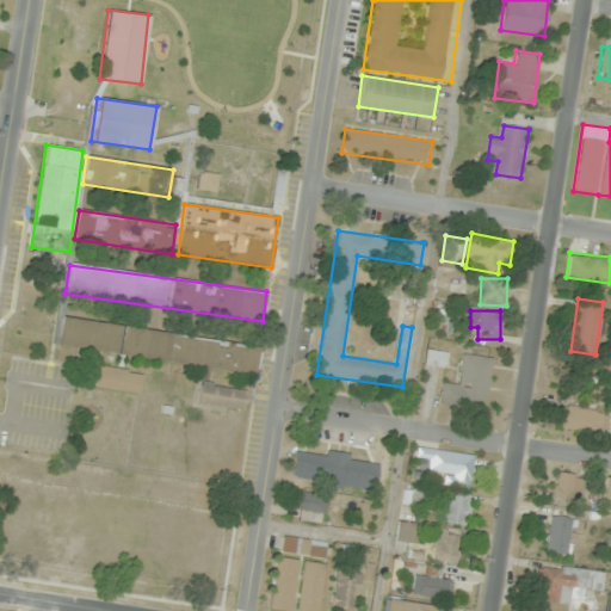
[(255,375),(260,345),(55,318),(51,346),(255,375)]
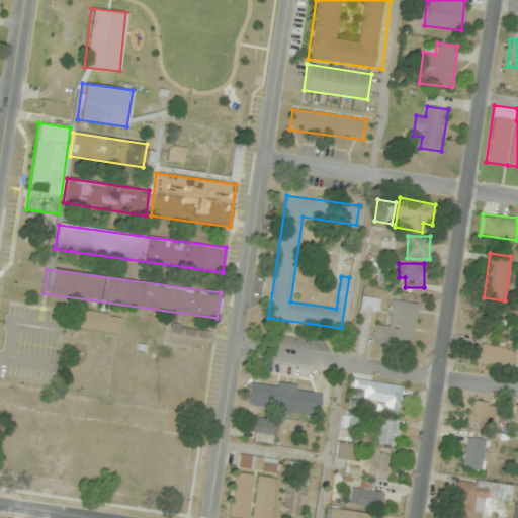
[(377,313),(379,298),(362,295),(360,309),(377,313)]
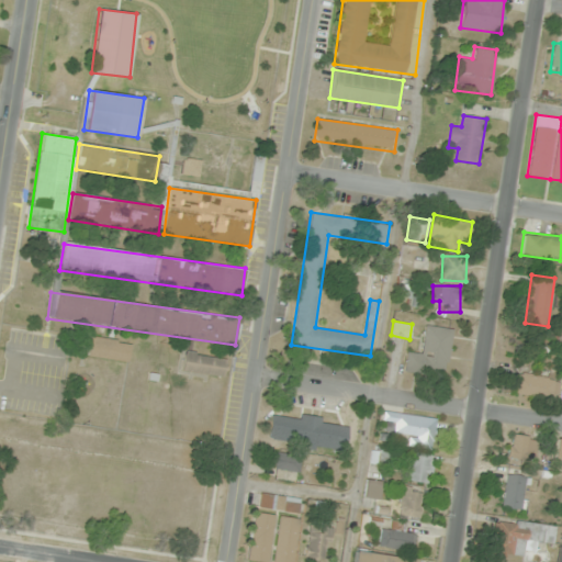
[(448,378),(453,328),(424,325),(420,351),(407,350),(404,373),(448,378)]
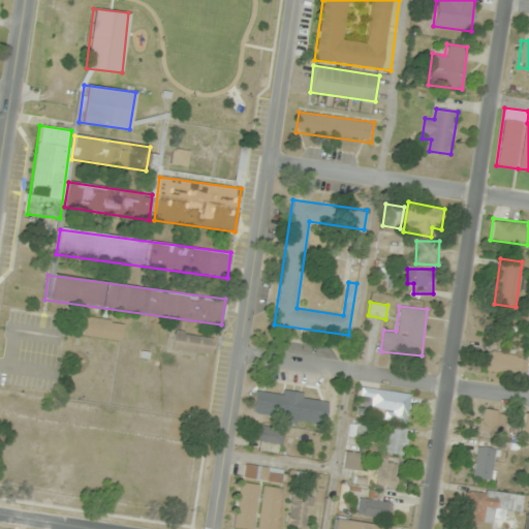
[(211,356),(213,337),(174,331),(170,351),(211,356)]
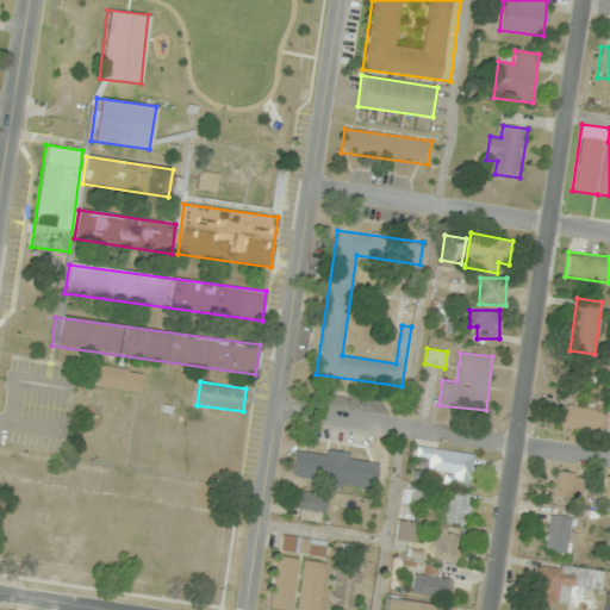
[(560,428),(608,433),(608,435),(609,435),(609,409),(609,410),(562,405),(560,428)]
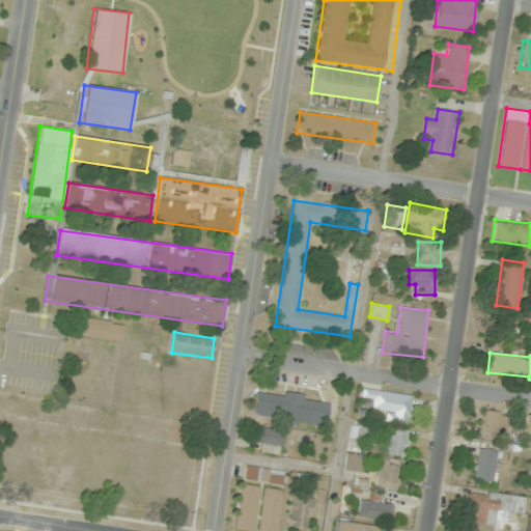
[(412,395),(362,388),(359,408),(388,412),(387,421),(409,423),(412,395)]
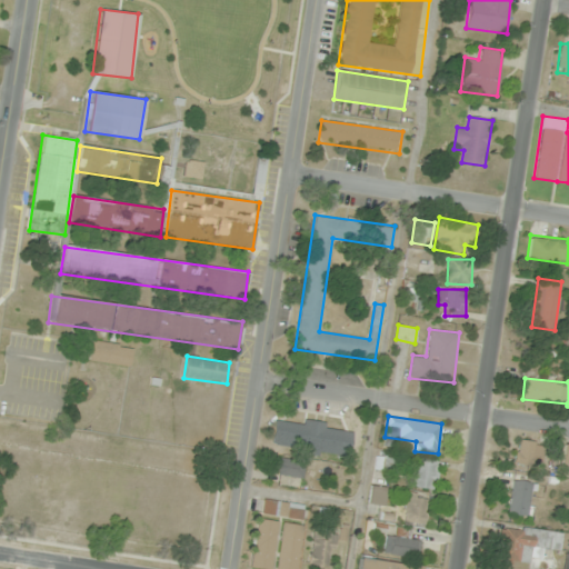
[(352,430),(277,418),(273,439),(302,443),(301,452),(321,456),(322,447),(349,451),(352,430)]
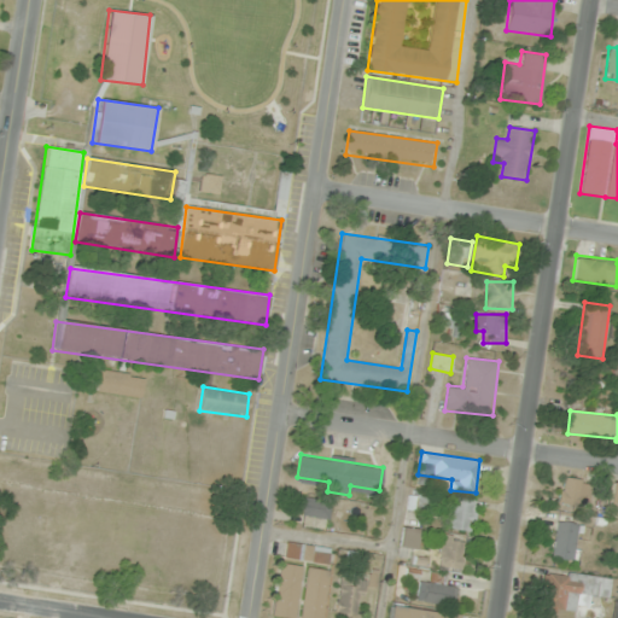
[(593,482),(563,478),(559,502),(588,507),(593,482)]
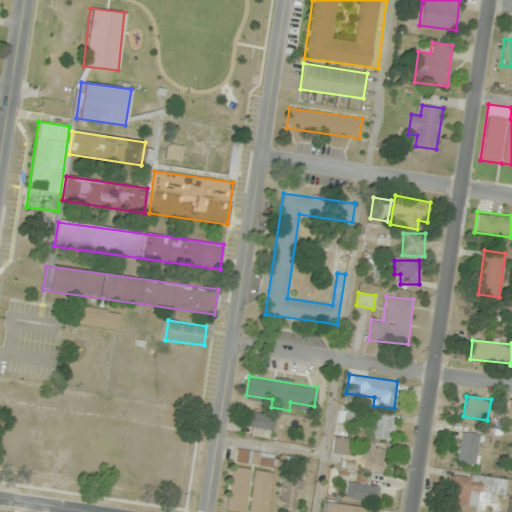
[(361,406),(338,406),(338,425),(361,425),(361,406)]
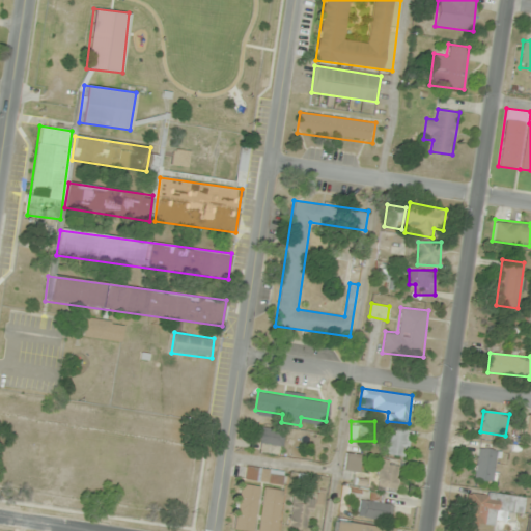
[(404,457),(410,430),(389,425),(384,453),(404,457)]
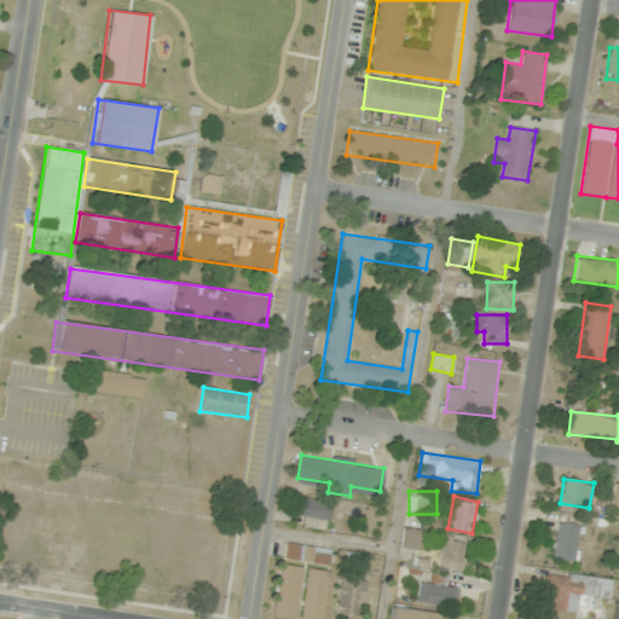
[(331,501),(302,498),(301,516),(329,519),(331,501)]
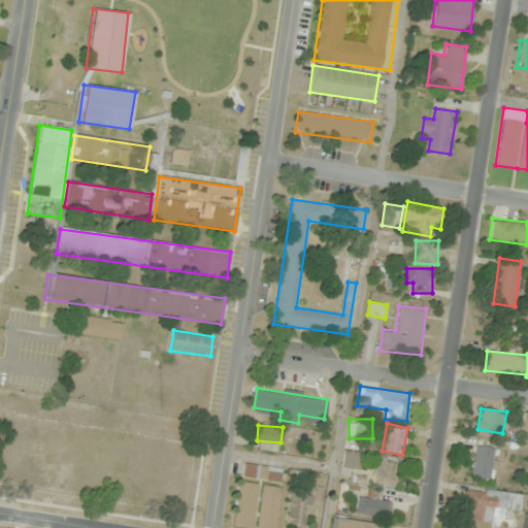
[(495,448),(476,443),(469,475),(488,480),(495,448)]
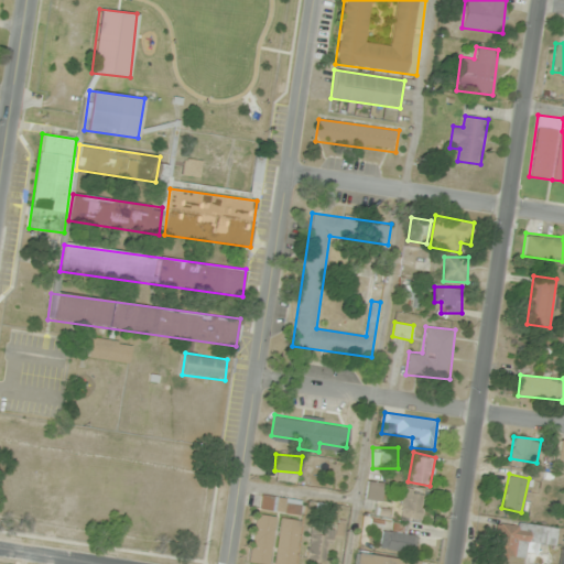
[(384,481),(368,480),(366,500),(382,501),(384,481)]
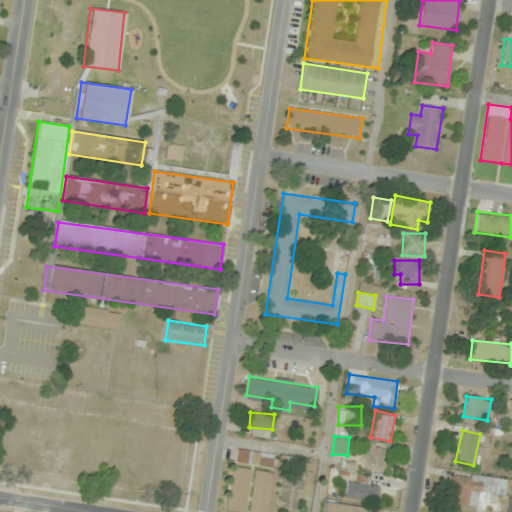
[(386,446),(365,443),(361,468),(382,471),(386,446)]
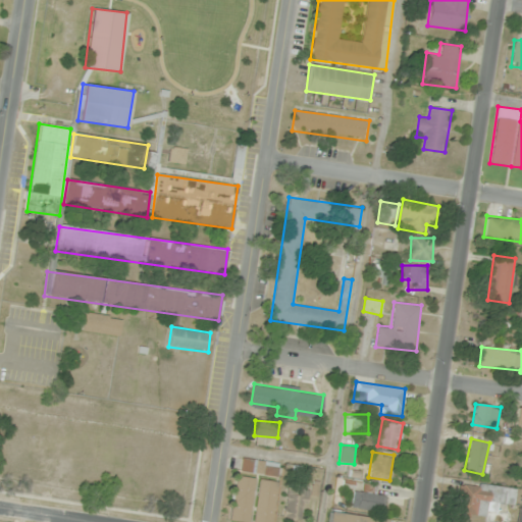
[(243,474),(277,474),(277,461),(243,461),(243,474)]
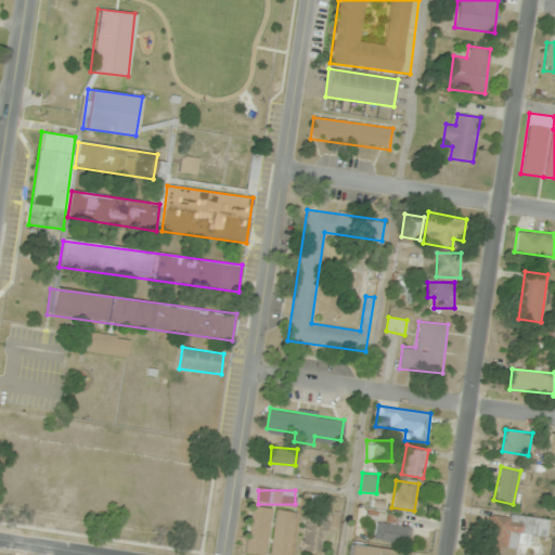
[(245,554),(255,554),(265,554),(272,508),(253,505),(245,554)]
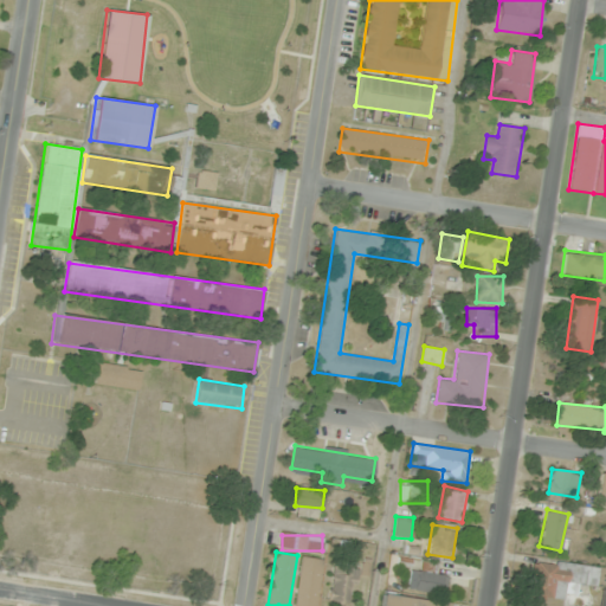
[(294,605),(315,605),(323,559),(302,556),(294,605)]
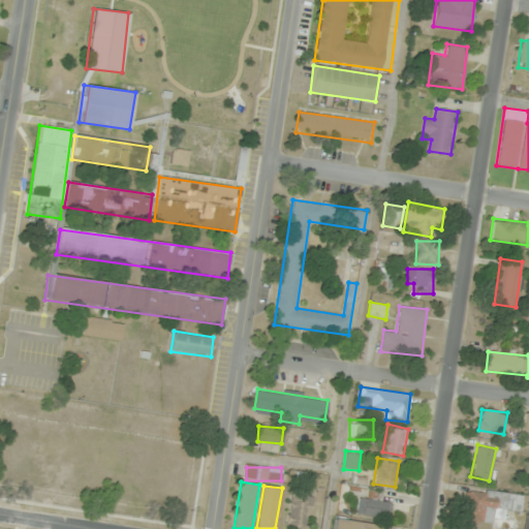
[(359,515),(389,520),(392,503),(381,501),(382,493),(364,489),(359,515)]
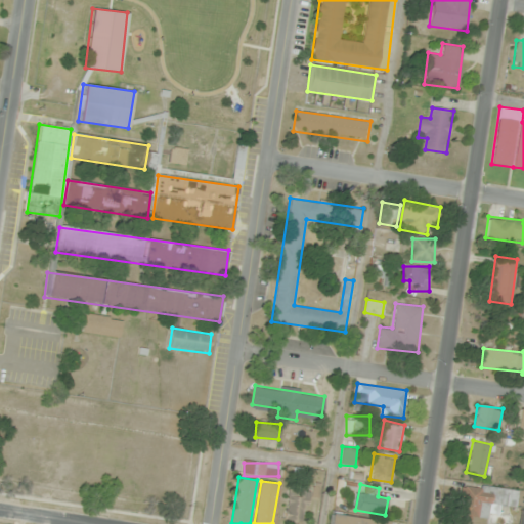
[(462,484),(457,518),(488,521),(489,514),(503,515),(503,508),(516,509),(518,490),(462,484)]
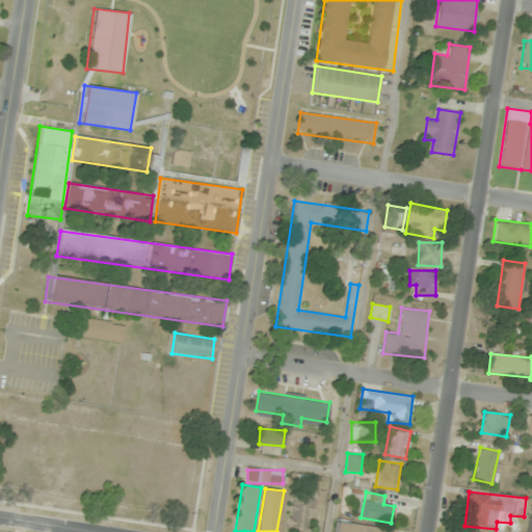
[(309,531),(314,500),(293,497),(288,531),(298,531),(309,531)]
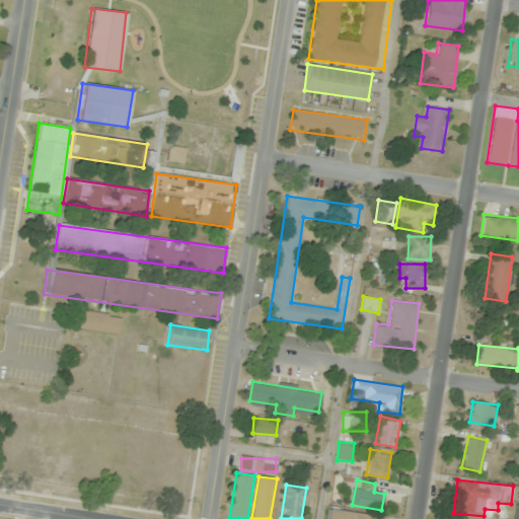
[(384,518),(385,516),(327,509),(326,518),(384,518)]
